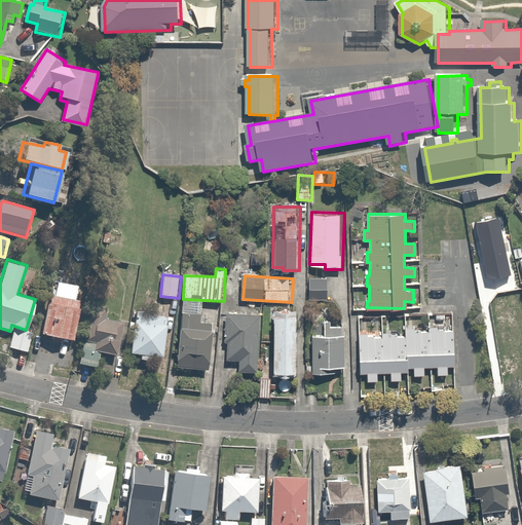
[(331,278),(309,277),(308,299),(330,300),(331,278)]
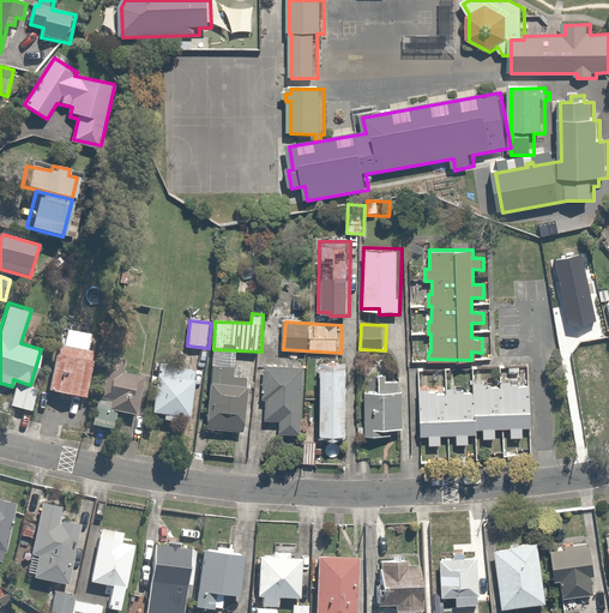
[(64,344),(59,343),(48,390),(56,392),(55,397),(73,401),(76,395),(86,397),(97,350),(89,348),(92,332),(68,326),(64,344)]
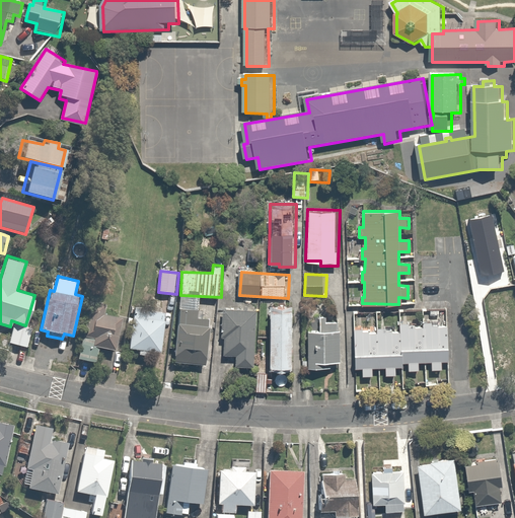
[(115,350),(121,318),(102,315),(104,303),(90,300),(79,356),(96,359),(99,347),(115,350)]
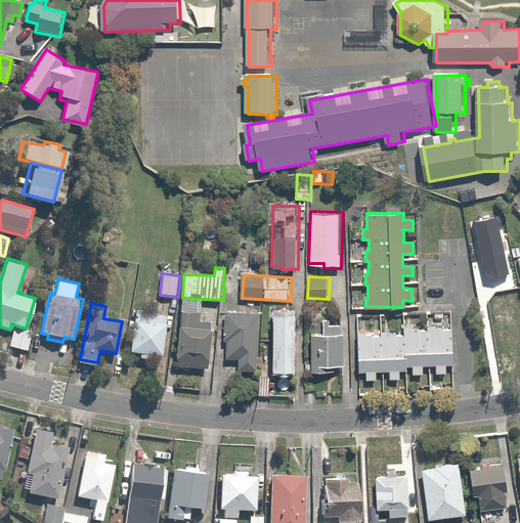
[(295,374),(296,308),(282,308),(282,312),(272,312),(271,369),(280,369),(280,373),(295,374)]
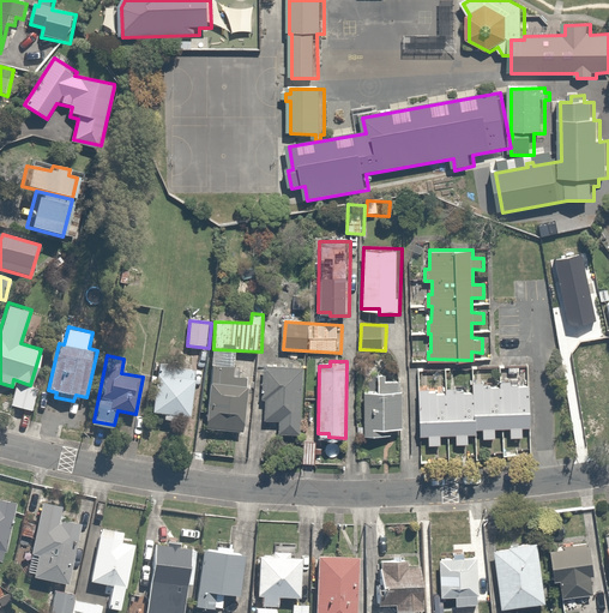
[(307,366),(265,364),(264,364),(261,398),(266,398),(265,418),(281,418),(279,434),(308,436),(309,415),(305,415),(307,366)]
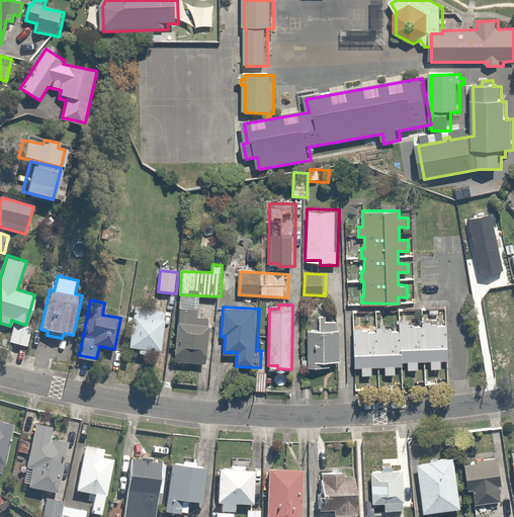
[(162,351),(166,312),(133,309),(129,347),(139,348),(139,355),(150,356),(151,350),(162,351)]
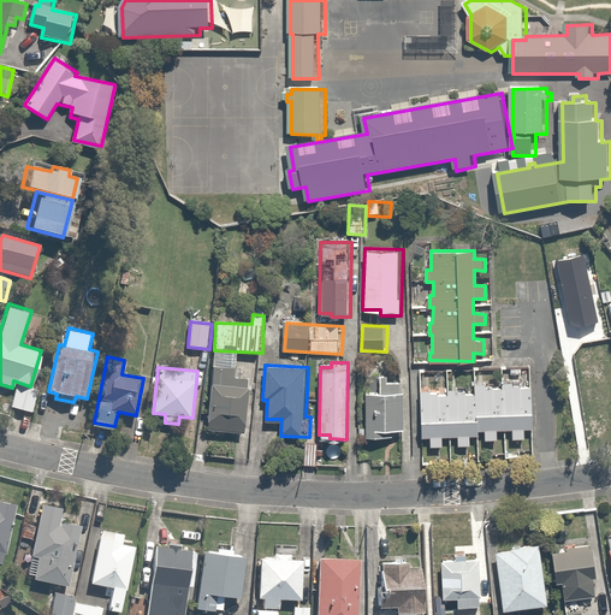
[(232,368),(213,367),(206,432),(241,436),(247,379),(231,377),(232,368)]
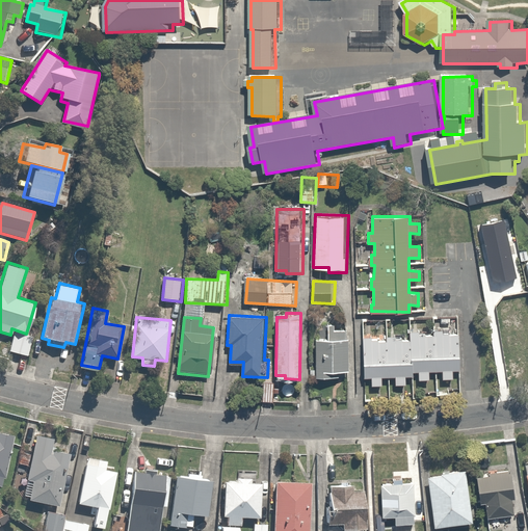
[(331,371),(349,371),(351,329),(327,328),(327,338),(315,338),(314,376),(331,377),(331,371)]
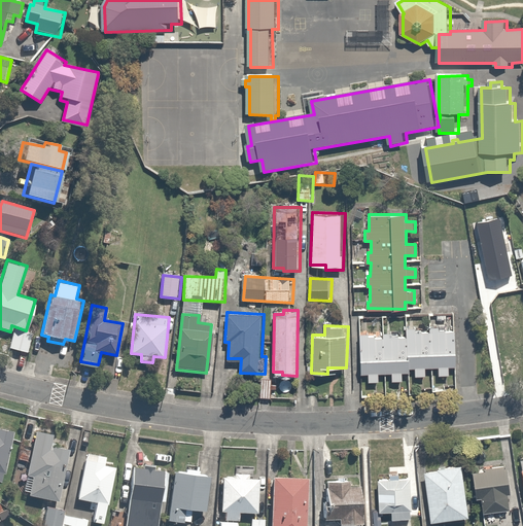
[(368,376),(368,383),(380,383),(379,375),(392,375),(392,382),(404,381),(404,374),(411,373),(411,372),(415,371),(415,377),(427,377),(427,369),(439,367),(440,376),(452,376),(451,366),(457,366),(455,334),(446,334),(446,328),(430,329),(430,335),(423,335),(423,330),(408,331),(409,336),(401,337),(401,331),(383,332),(384,338),(375,338),(375,334),(359,335),(361,376),(368,376)]
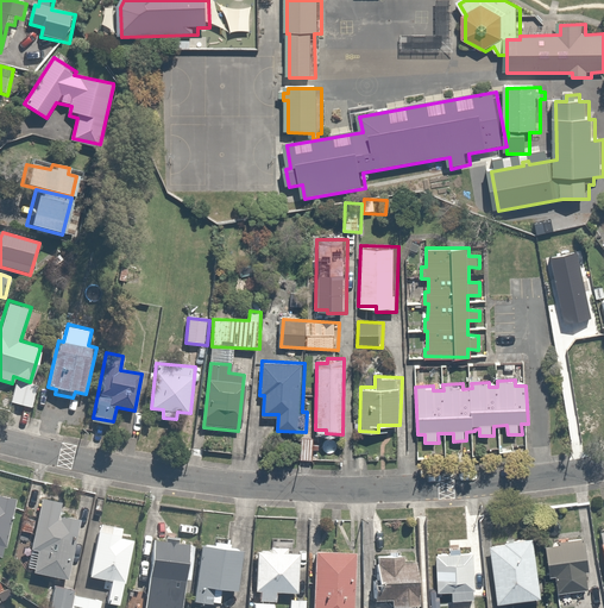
[(41,387),(17,381),(10,402),(33,409),(41,387)]
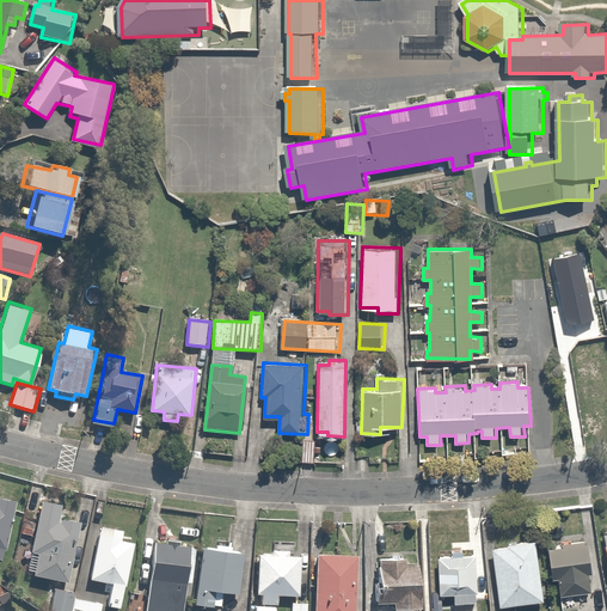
[(319,441),(301,439),(299,462),(317,464),(319,441)]
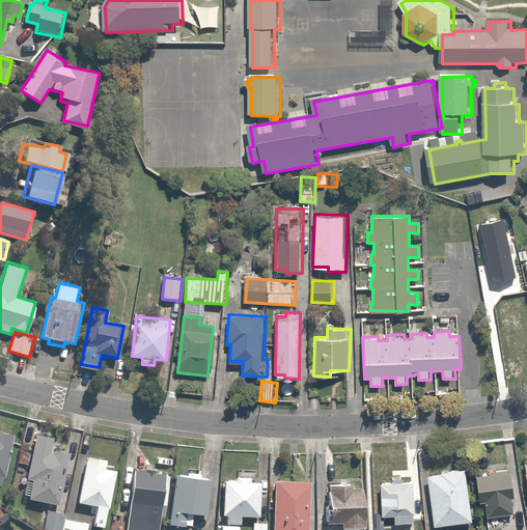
[(0,483),(4,484),(16,434),(0,429),(0,483)]
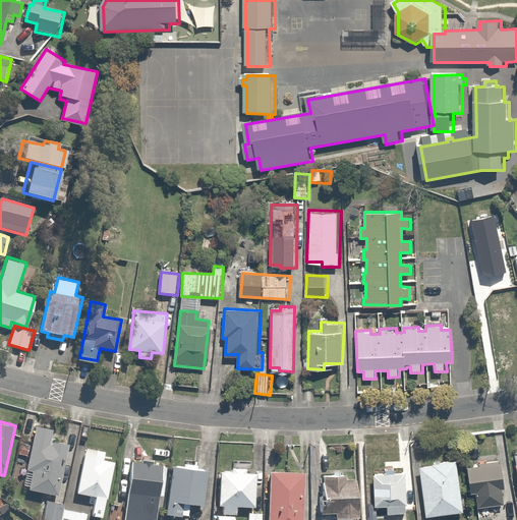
[(53,426),(37,422),(23,486),(58,494),(69,441),(51,437),(53,426)]
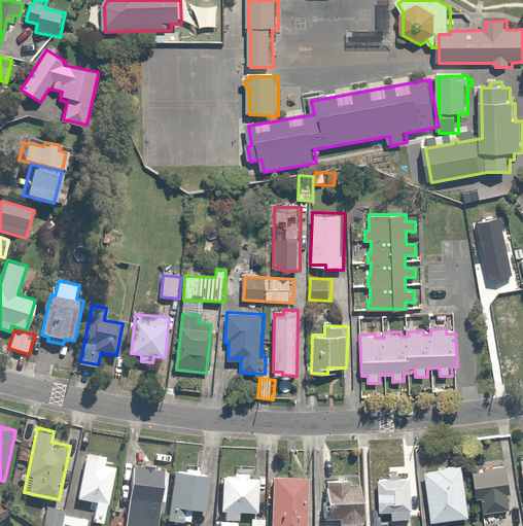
[(106,523),(116,464),(116,462),(96,458),(97,454),(85,452),(78,496),(98,500),(94,521),(106,523)]
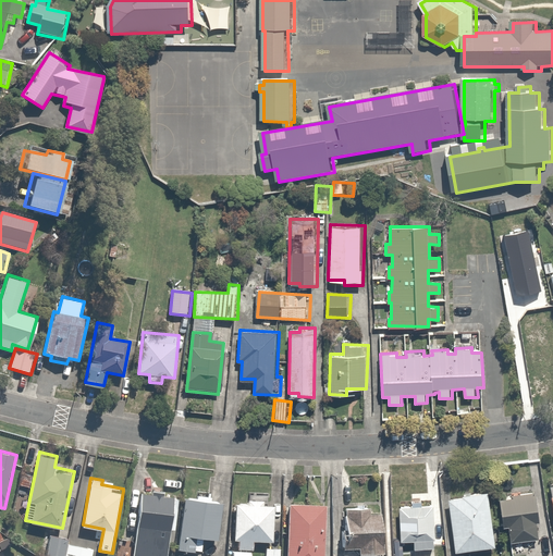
[(498,545),(489,489),(447,495),(457,552),(498,545)]
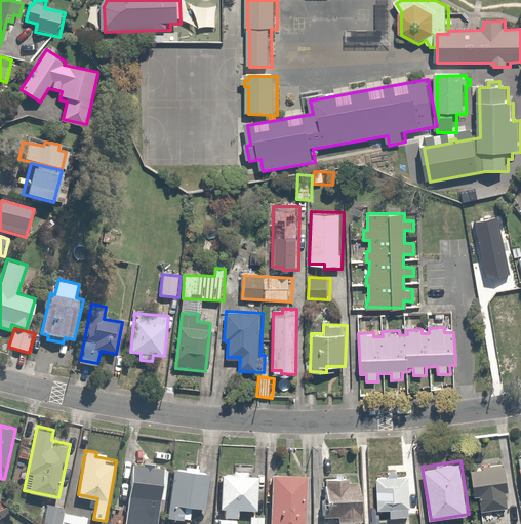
[(472,464),(474,494),(479,493),(481,509),(507,507),(503,461),(472,464)]
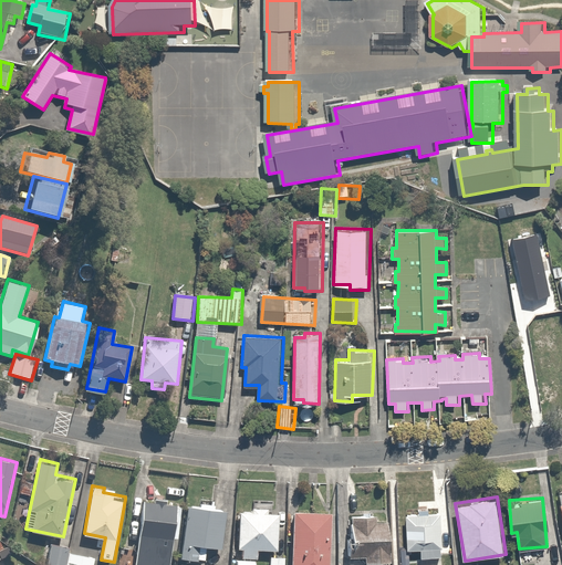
[(183,502),(176,502),(142,499),(135,564),(169,564),(173,537),(179,537),(183,502)]
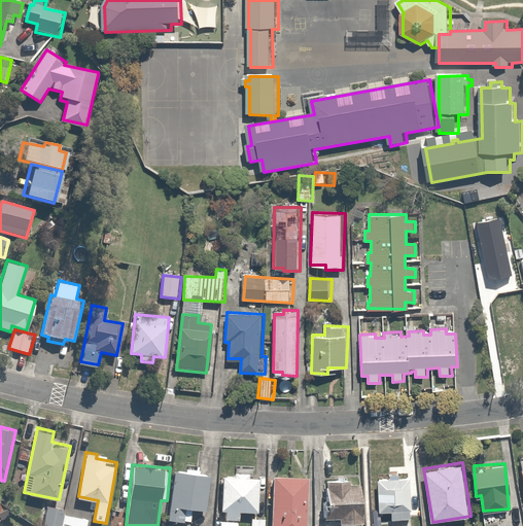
[(185,469),(174,468),(169,519),(185,521),(186,509),(206,511),(210,474),(201,472),(202,467),(186,466),(185,469)]
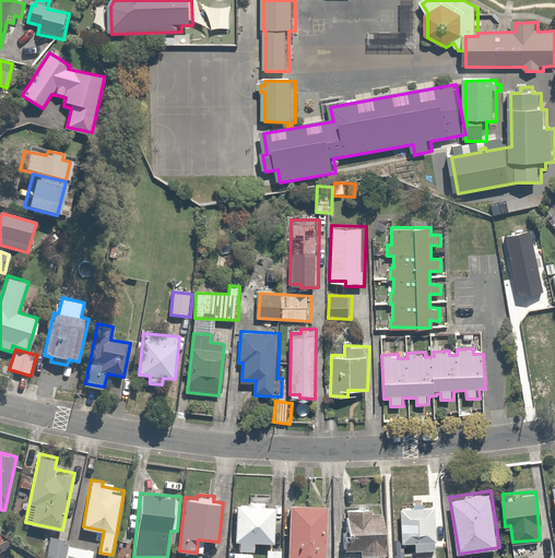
[(240,539),(239,551),(235,550),(234,557),(252,557),(254,554),(255,541),(274,543),(276,506),(263,505),(264,500),(250,499),(250,505),(238,503),(235,539),(240,539)]
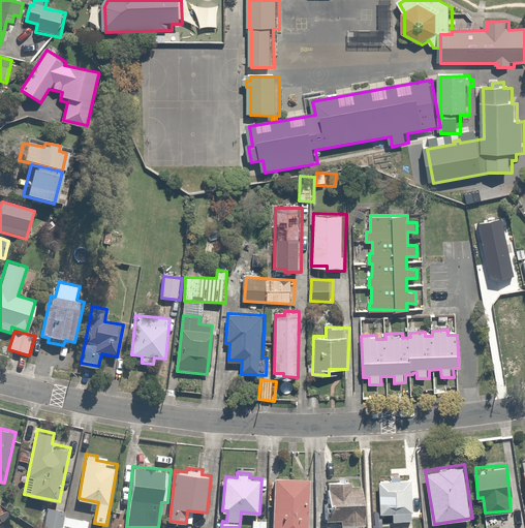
[(306,527),(310,477),(276,475),(272,527),(306,527)]
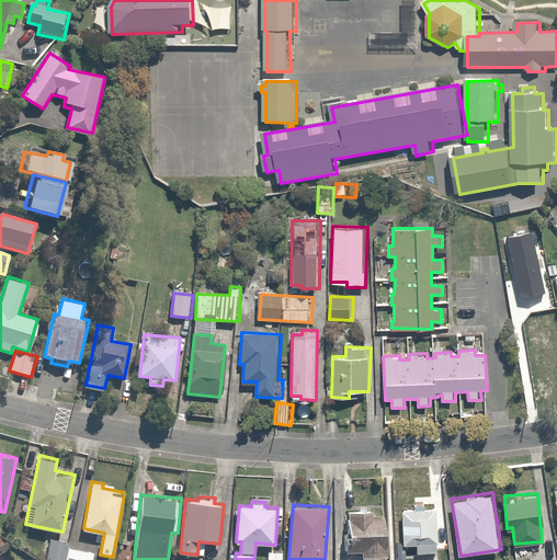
[(440,506),(404,507),(405,551),(440,550),(440,506)]
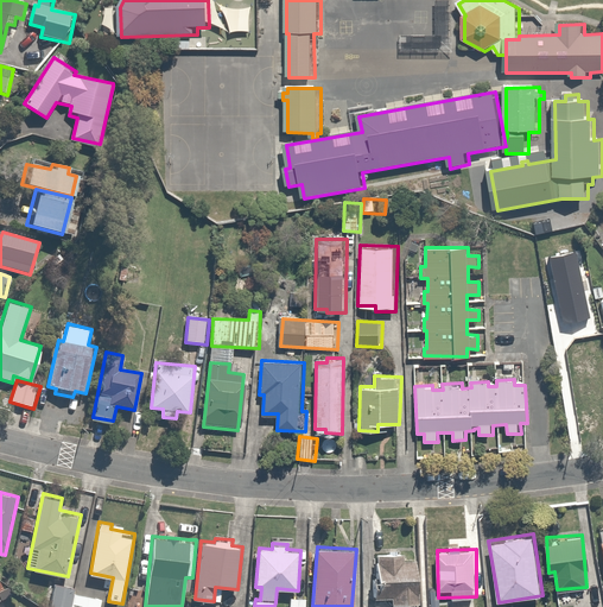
[(375,556),(374,599),(394,599),(393,606),(413,606),(416,556),(405,556),(405,554),(379,552),(379,556),(375,556)]
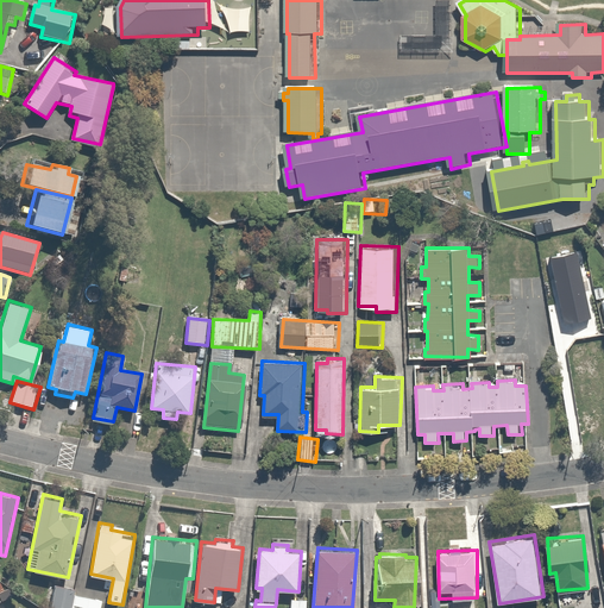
[(69,607),(74,588),(56,584),(51,607),(69,607)]
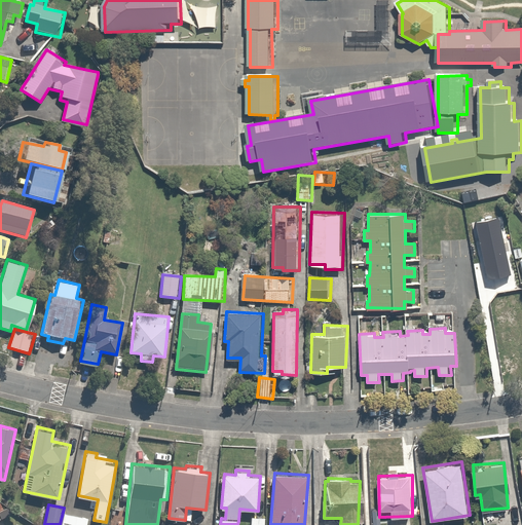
[(265,524),(266,517),(253,516),(251,524),(265,524)]
